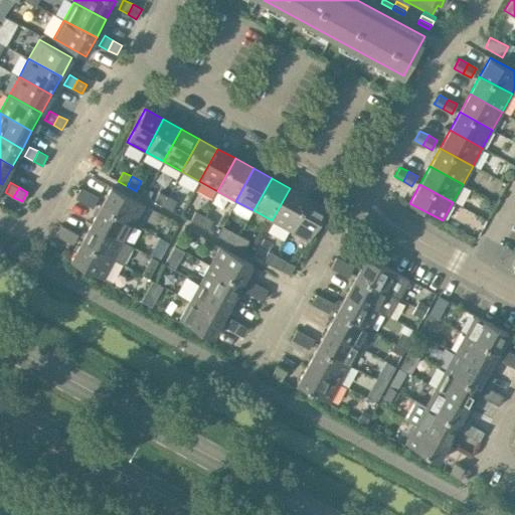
[(101,205),(133,223),(144,204),(111,187),(101,205)]
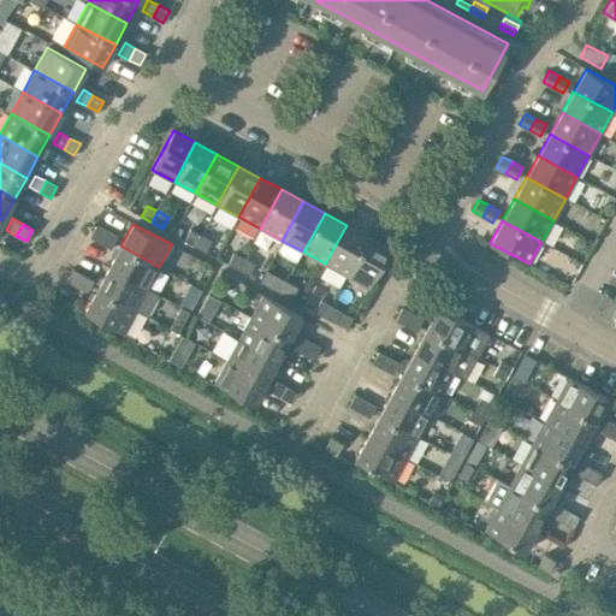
[(90,237),(100,242),(106,231),(96,225),(90,237)]
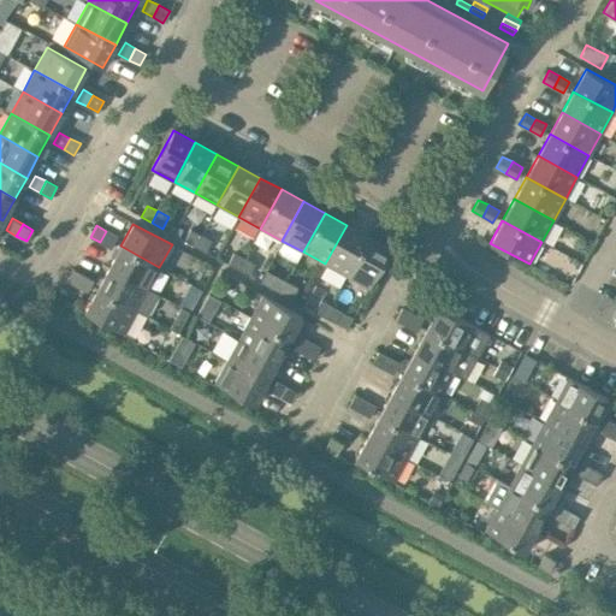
[(325,264),(347,276),(368,236),(347,225),(325,264)]
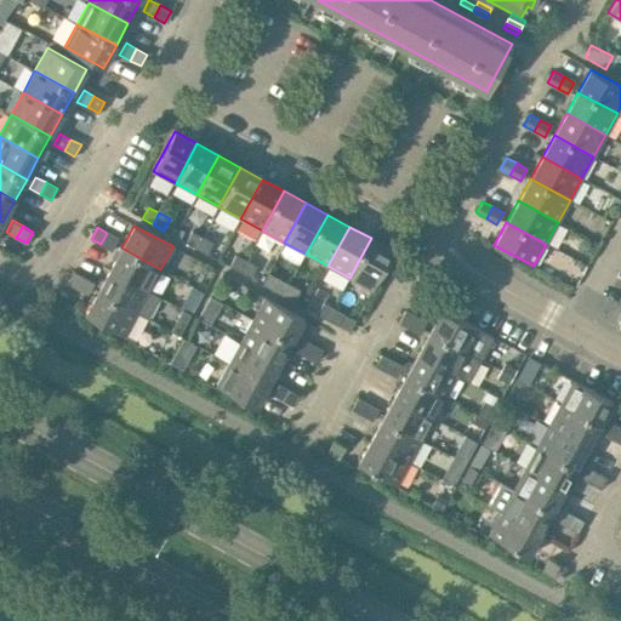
[(186,243),(197,248),(203,237),(192,231),(186,243)]
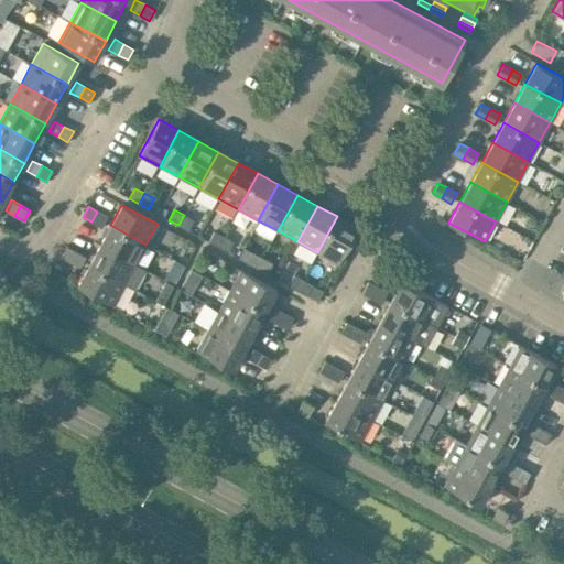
[(91,221),(101,227),(107,216),(97,212),(91,221)]
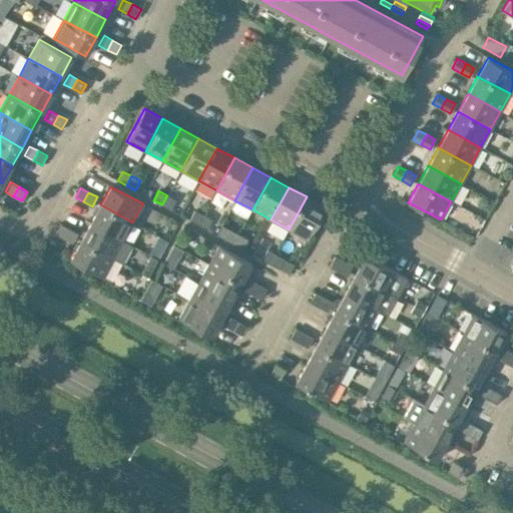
[(162,204),(170,209),(176,200),(167,195),(162,204)]
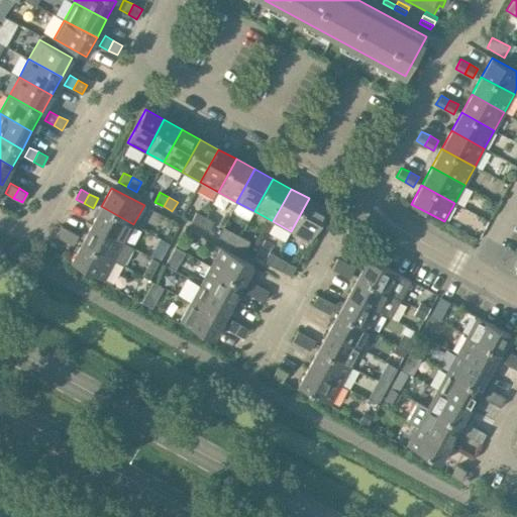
[(291,231),(309,241),(327,209),(309,198),(291,231)]
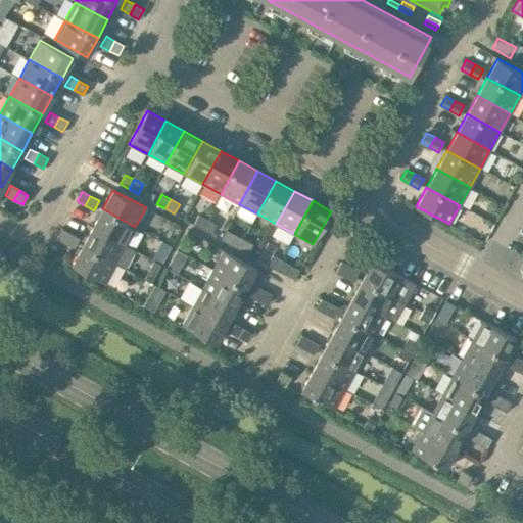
[(92,227),(126,245),(135,227),(102,208),(92,227)]
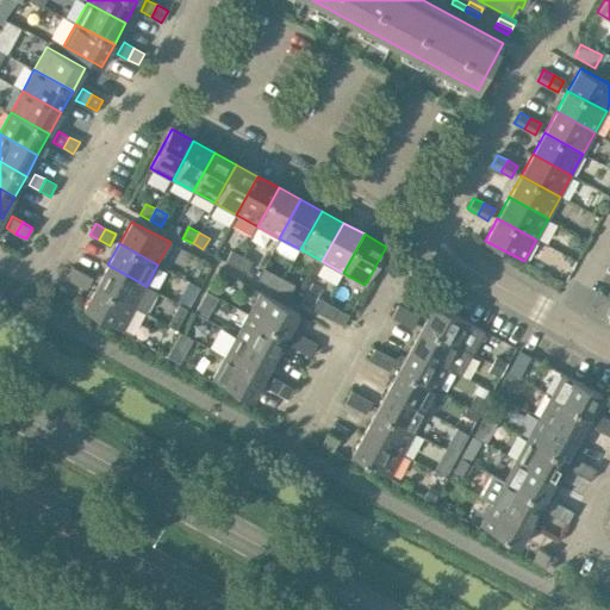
[(225,261),(236,267),(242,256),(231,250),(225,261)]
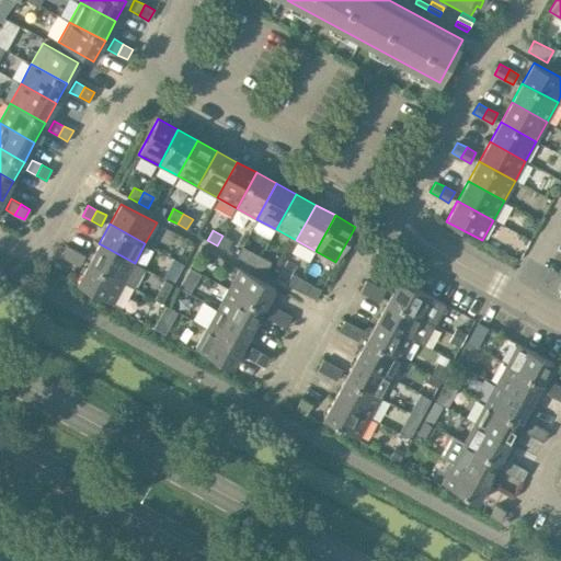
[(217,245),(226,251),(231,240),(222,236),(217,245)]
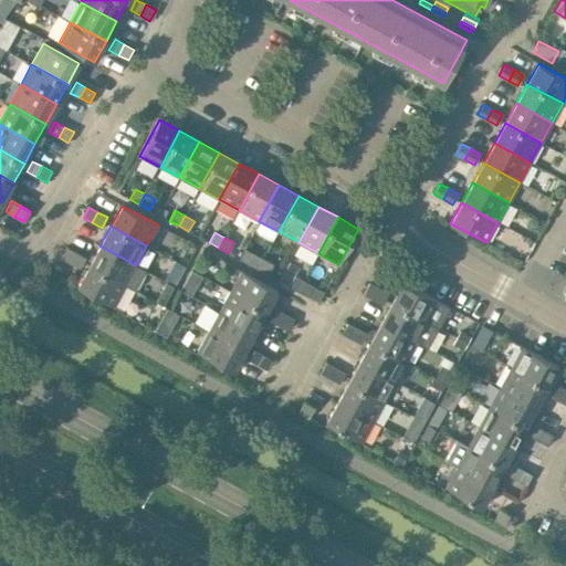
[(88,265),(125,285),(125,284),(135,290),(145,271),(136,265),(100,245),(88,265)]
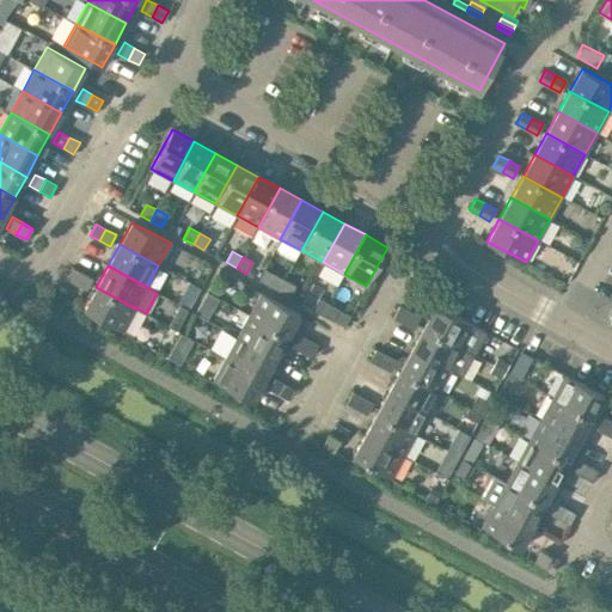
[(66,277),(77,283),(83,273),(72,267),(66,277)]
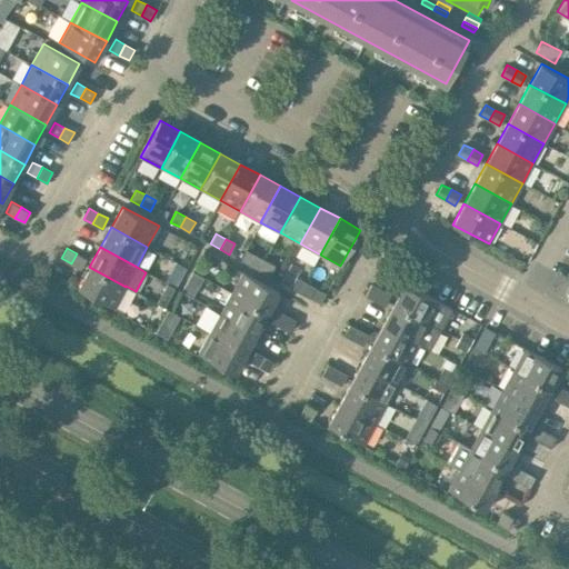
[(71,263),(81,269),(87,258),(77,253),(71,263)]
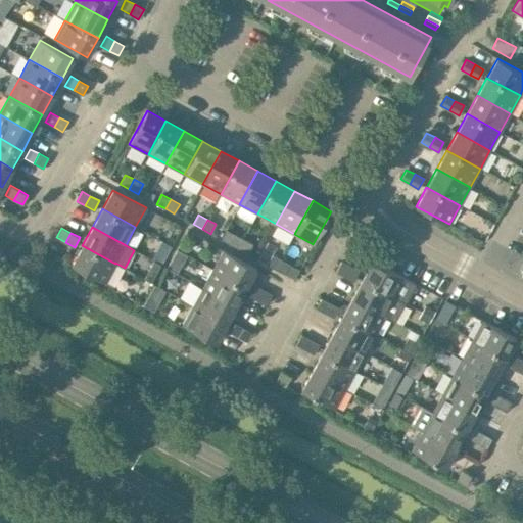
[(230,244),(238,249),(244,239),(235,234),(230,244)]
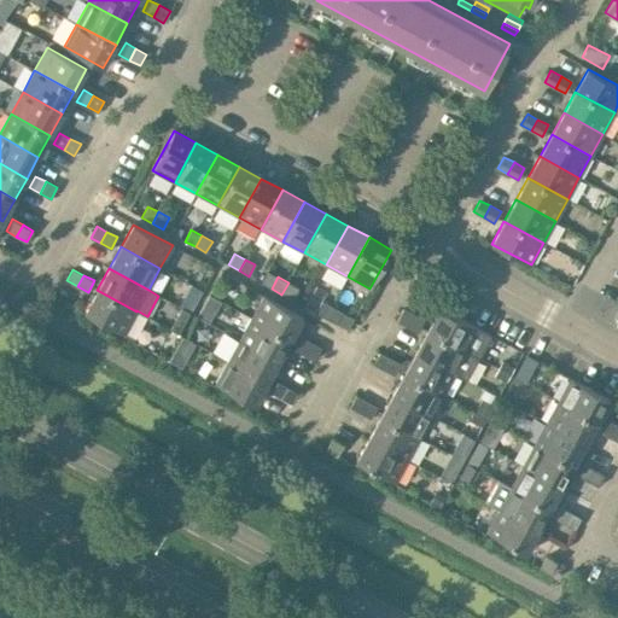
[(281,295),(292,299),(298,289),(289,283),(281,295)]
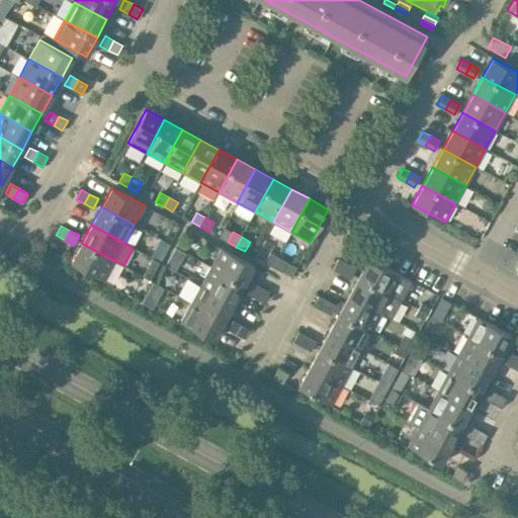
[(71,262),(103,279),(104,279),(114,261),(81,243),(71,262)]
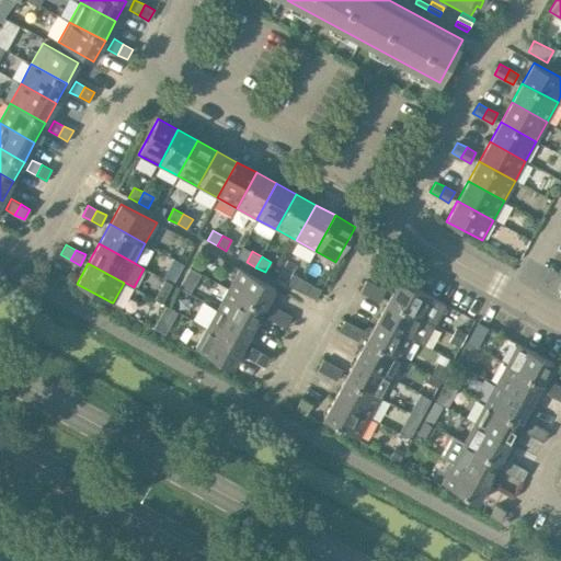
[(228,288),(263,308),(275,287),(239,268),(228,288)]
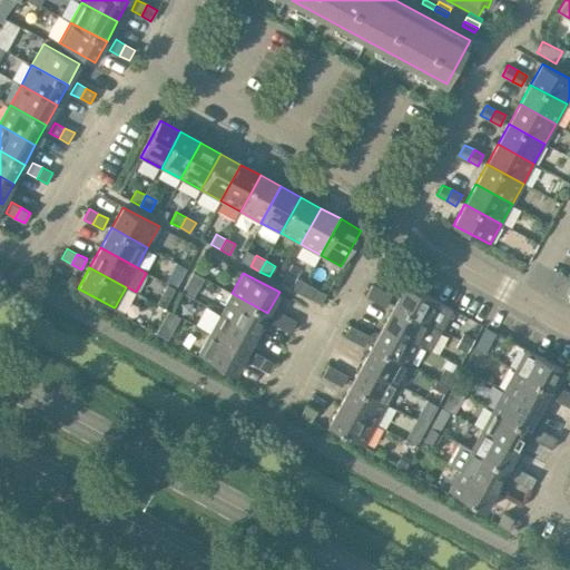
[(291,287),(300,293),(306,283),(296,277),(291,287)]
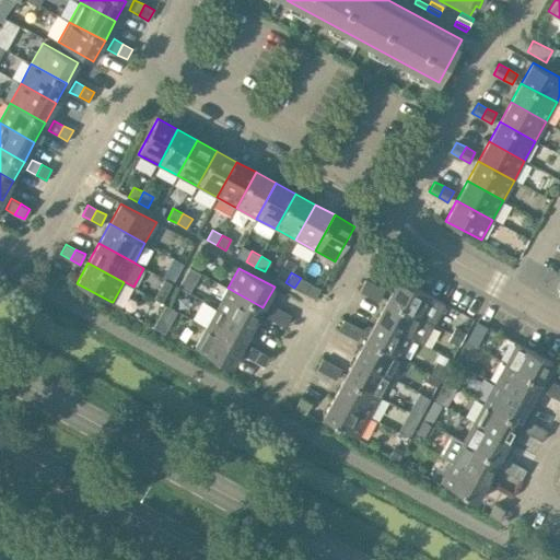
[(294,288),(304,293),(310,283),(301,278),(294,288)]
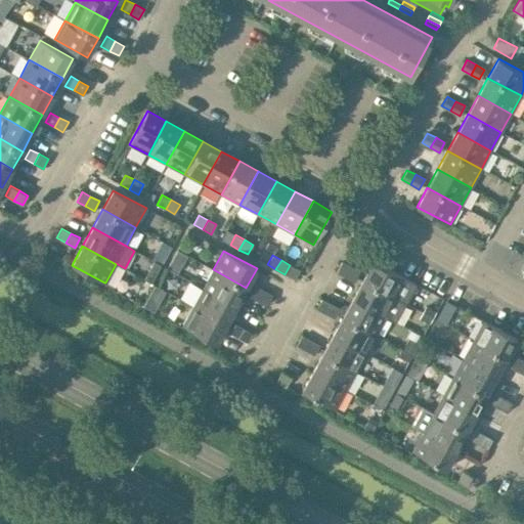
[(154,261),(144,278),(151,282),(161,265),(154,261)]
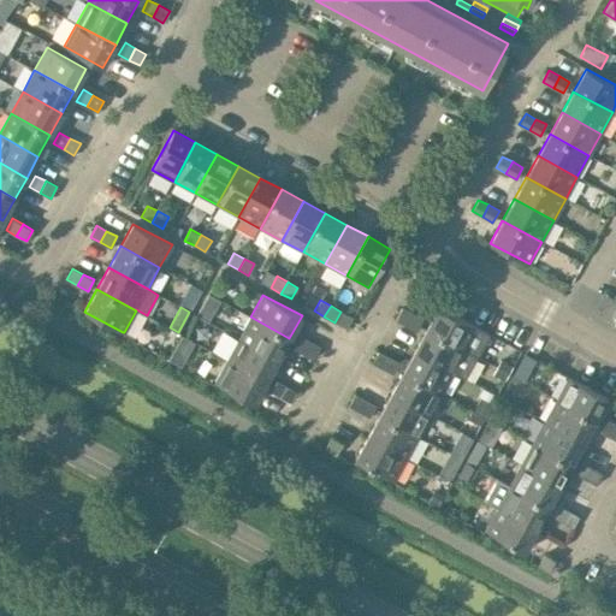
[(438,307),(426,329),(477,356),(489,335),(478,329),(478,327),(438,307)]
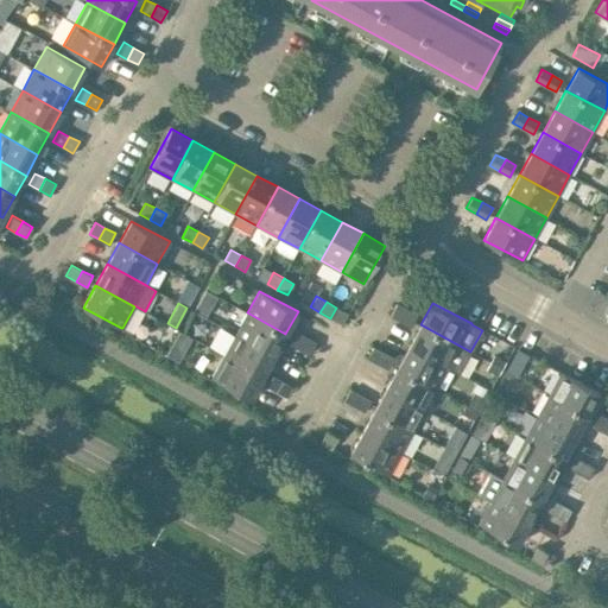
[(391,315),(400,321),(406,310),(397,304),(391,315)]
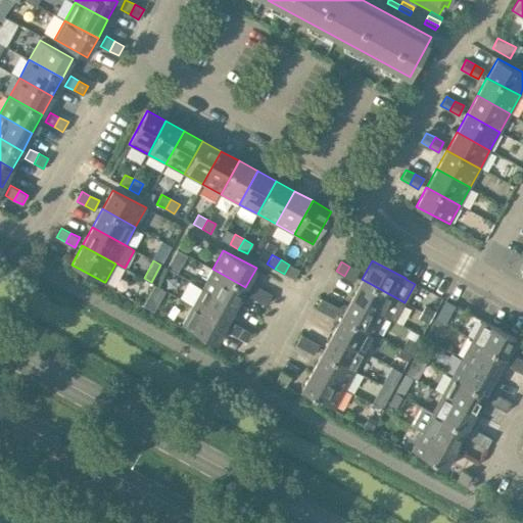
[(344,276),(353,281),(359,271),(349,267),(344,276)]
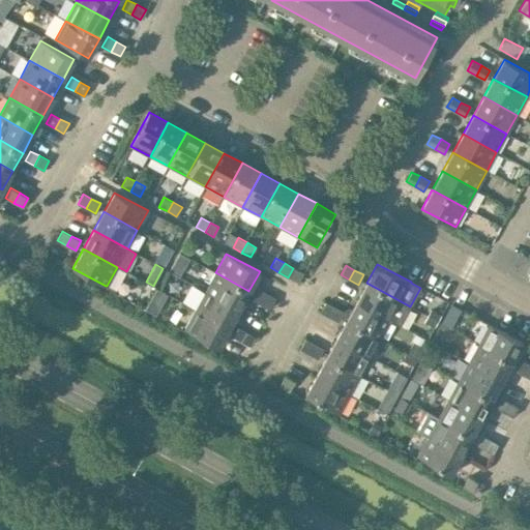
[(205,291),(239,310),(248,291),(215,272),(205,291)]
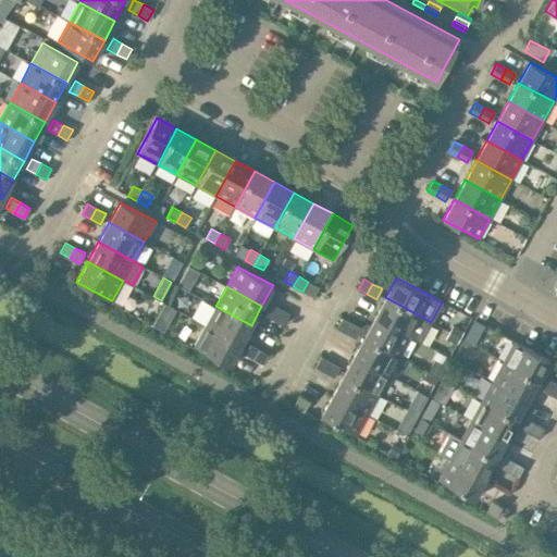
[(374,317),(409,336),(420,343),(431,322),(385,297),(374,317)]
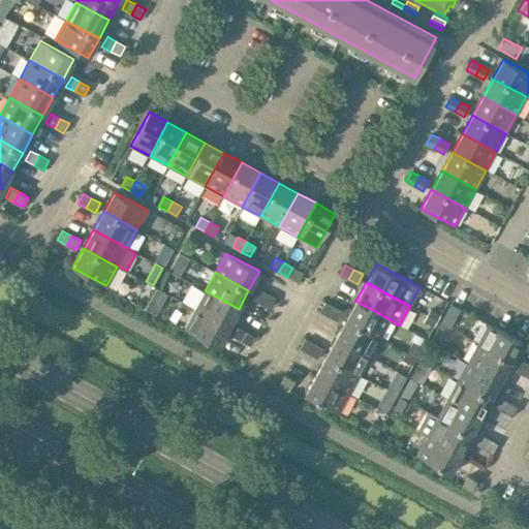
[(251,299),(260,304),(266,293),(256,288),(251,299)]
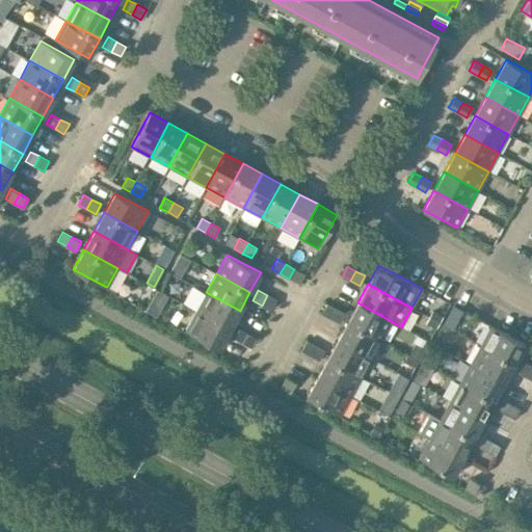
[(195,311),(230,329),(240,311),(206,292),(195,311)]
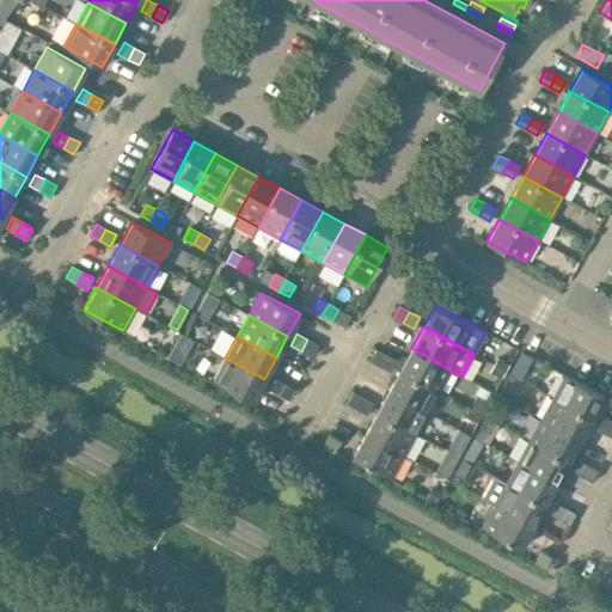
[(301,352),(312,356),(318,346),(307,340),(301,352)]
